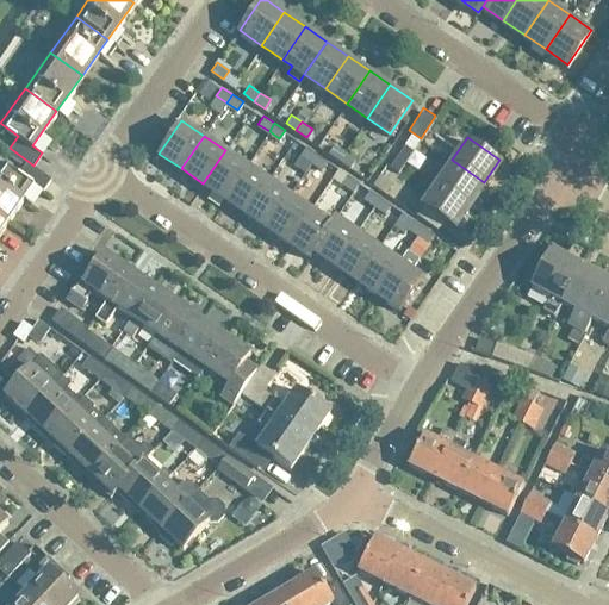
[(414,148),(404,142),(397,154),(405,158),(414,148)]
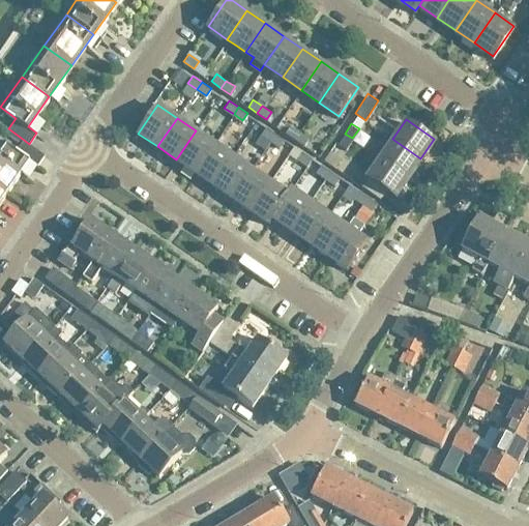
[(294,138),(299,130),(290,124),(285,132),(294,138)]
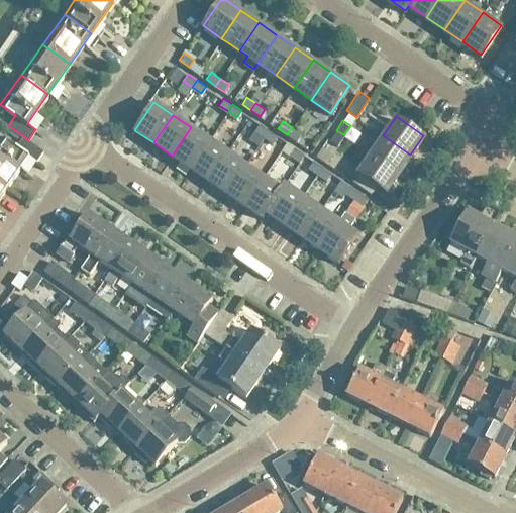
[(260,122),(254,129),(264,136),(269,129),(260,122)]
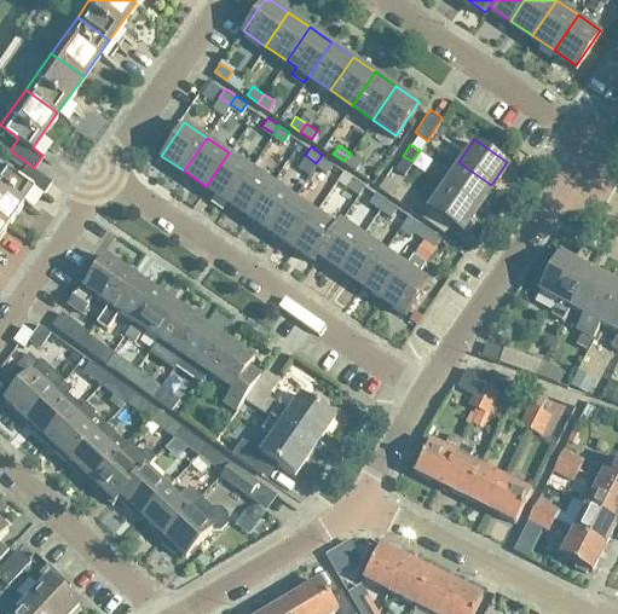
[(250,167),(229,152),(206,186),(227,201),(250,167)]
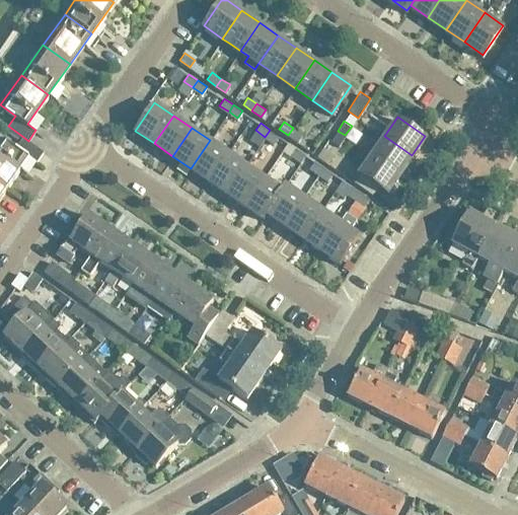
[(293,128),(288,135),(297,141),(302,134),(293,128)]
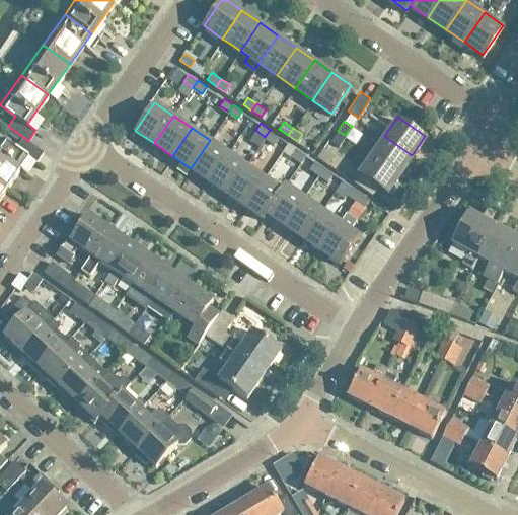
[(270,130),(265,137),(274,143),(279,136),(270,130)]
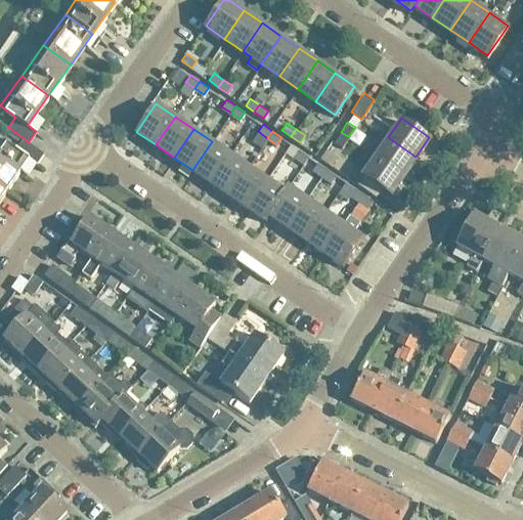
[(348,136),(341,132),(335,140),(333,139),(327,148),(336,155),(348,136)]
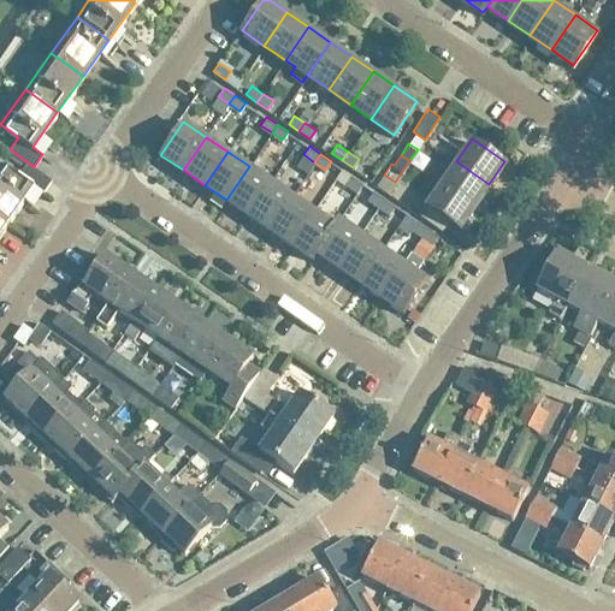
[(0,160),(0,215),(6,220),(33,184),(43,191),(52,179),(28,162),(19,175),(0,160)]
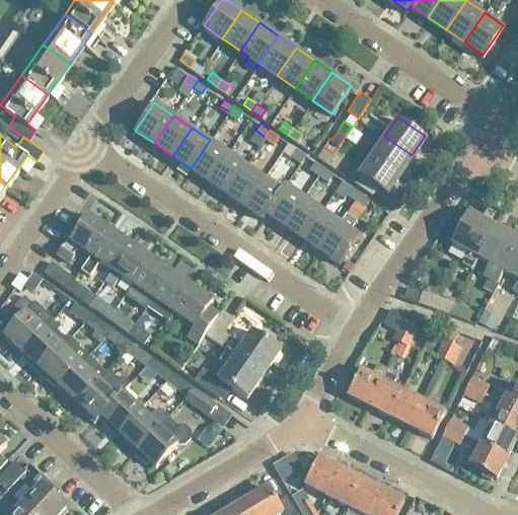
[(412,155),(384,136),(372,154),(399,172),(412,155)]
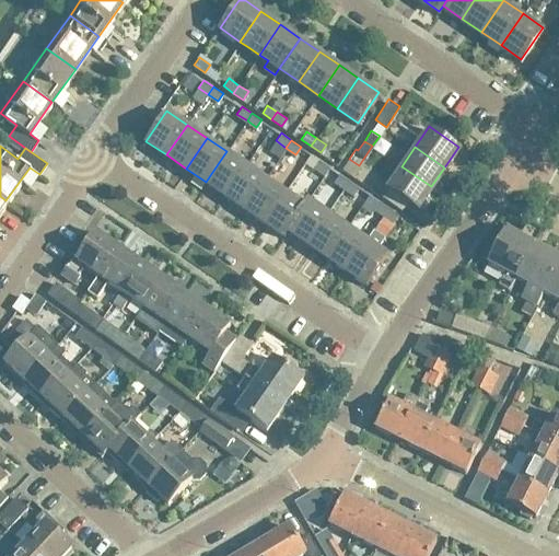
[(226,151),(206,182),(225,195),(246,164),(226,151)]
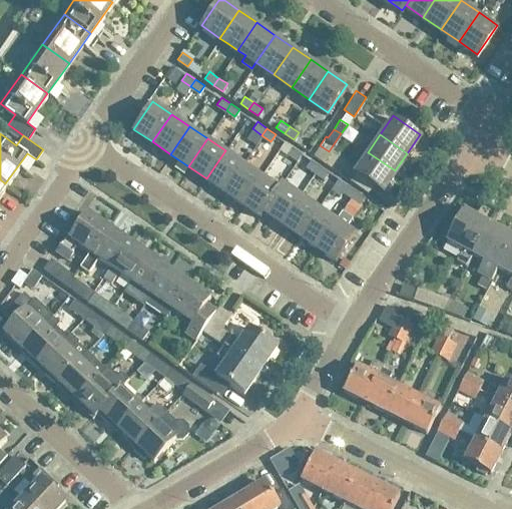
[(293,146),(288,152),(297,159),(302,152),(293,146)]
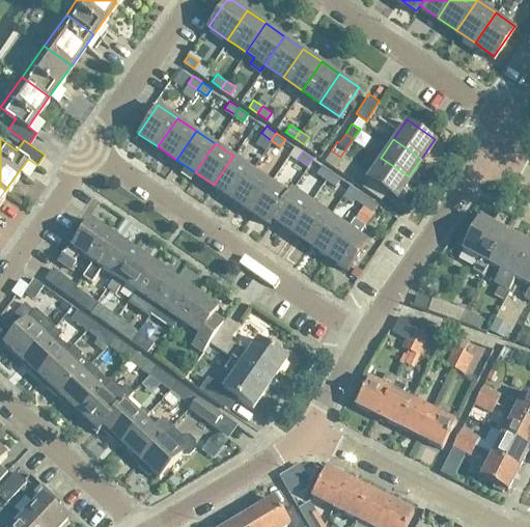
[(251,168),(233,156),(214,185),(232,197),(251,168)]
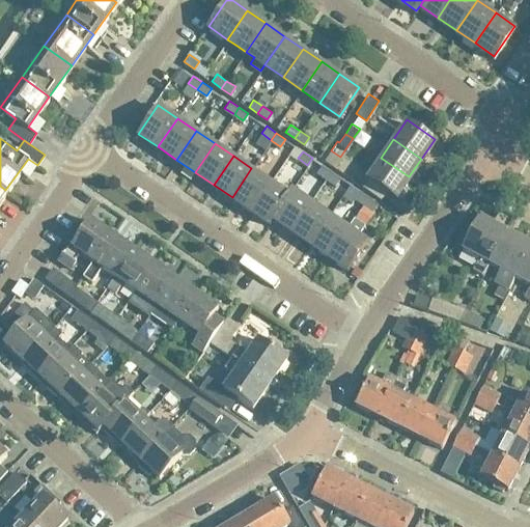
[(409,176),(381,158),(368,176),(395,196),(409,176)]
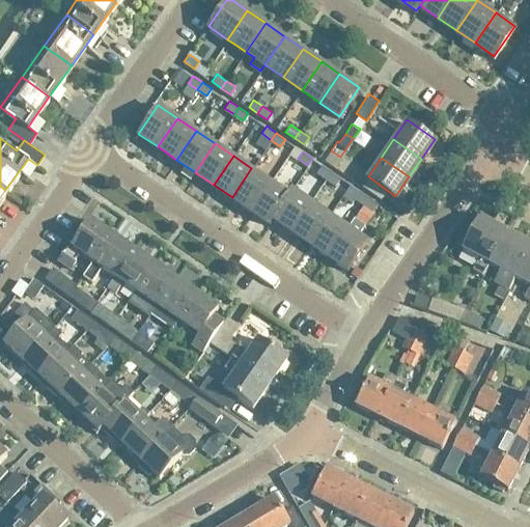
[(331,170),(322,164),(316,171),(326,178),(331,170)]
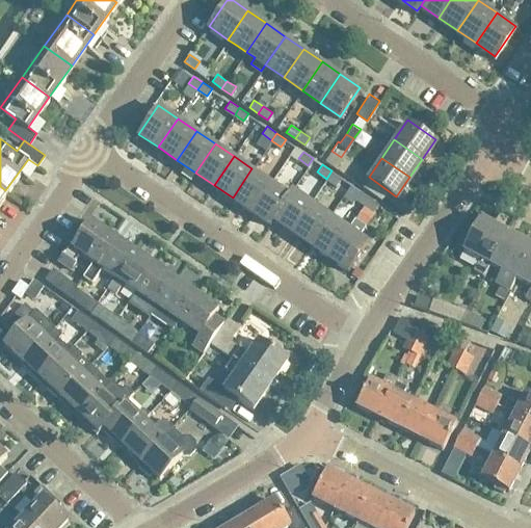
[(270,181),(251,168),(233,198),(251,210),(270,181)]
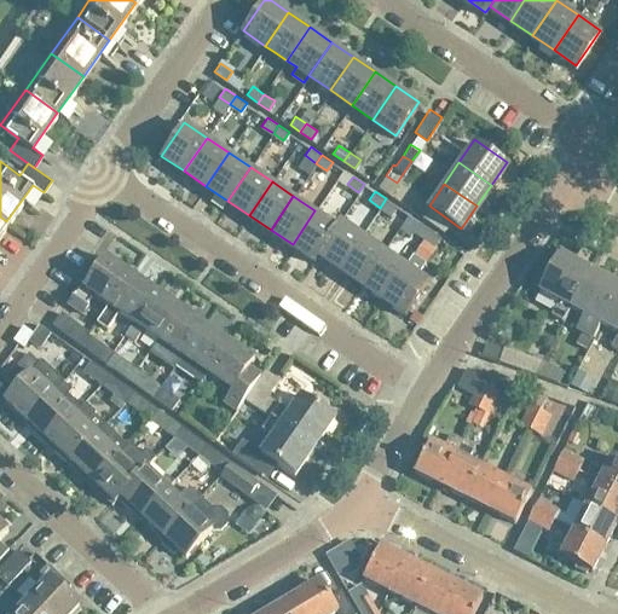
[(397,207),(386,198),(380,208),(391,215),(397,207)]
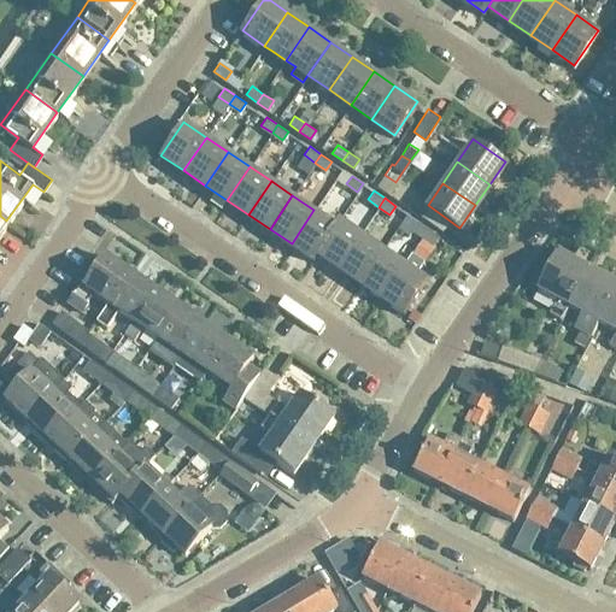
[(314,210),(292,243),(314,259),(317,253),(335,224),(314,210)]
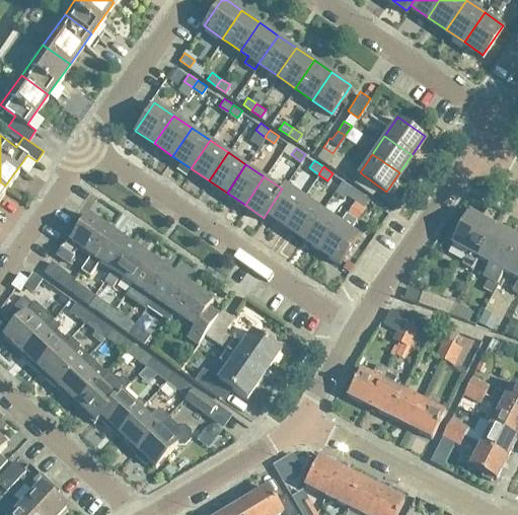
[(285,185),(282,189),(267,213),(284,225),(303,197),(285,185)]
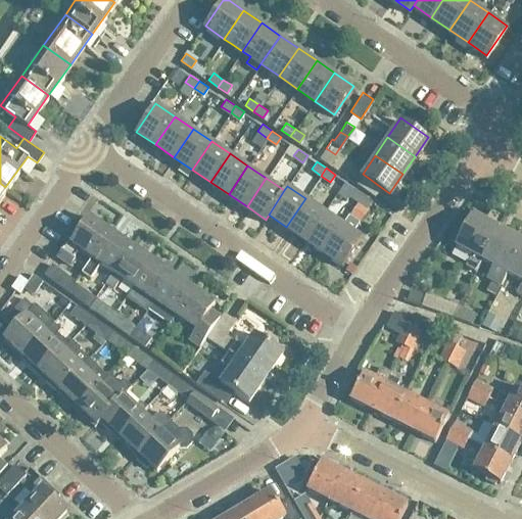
[(348,194),(351,195),(346,201),(353,206),(358,200),(368,206),(372,199),(353,187),(348,194)]
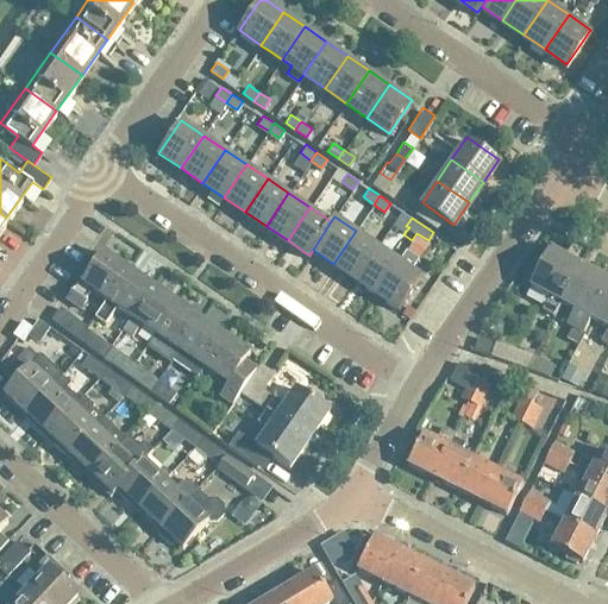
[(356,231),(333,264),(355,278),(377,245),(356,231)]
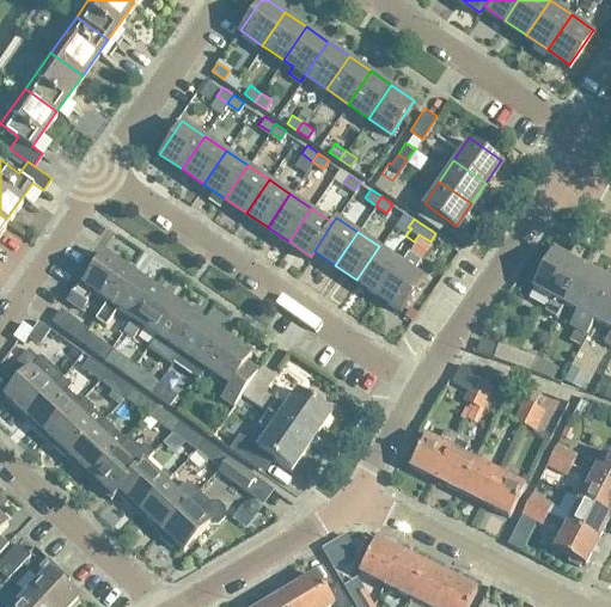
[(379,246),(356,280),(378,294),(401,261),(379,246)]
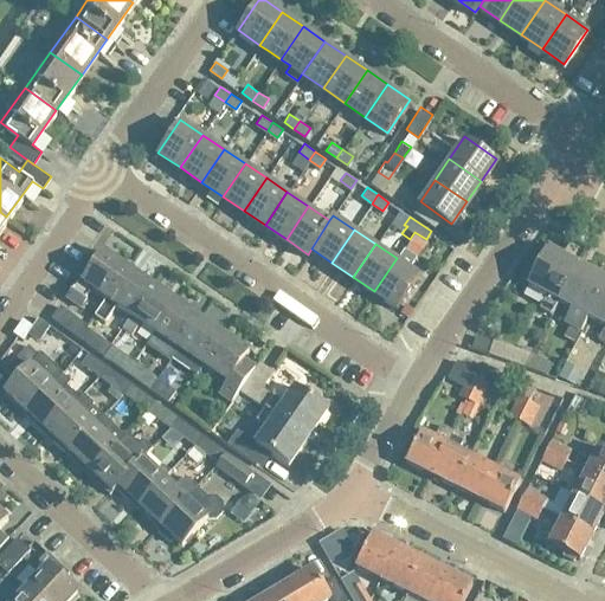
[(557,297),(575,260),(547,245),(528,282),(546,291),(540,304),(552,311),(558,298),(557,297)]
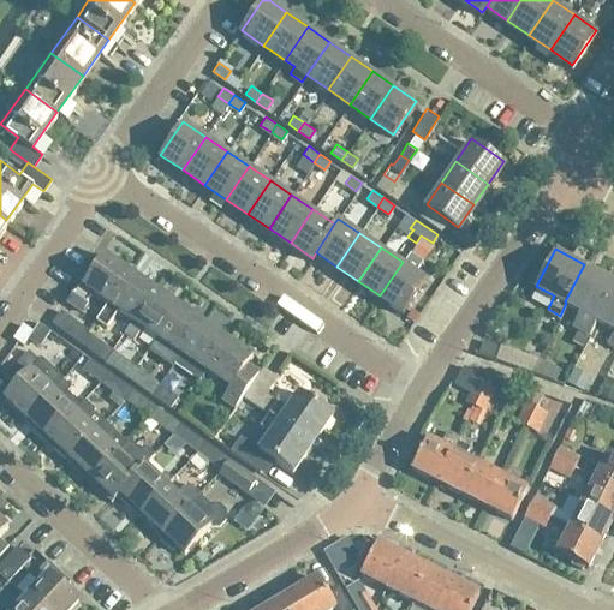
[(411,250),(403,262),(380,295),(403,311),(417,289),(428,297),(436,285),(415,270),(422,258),(411,250)]
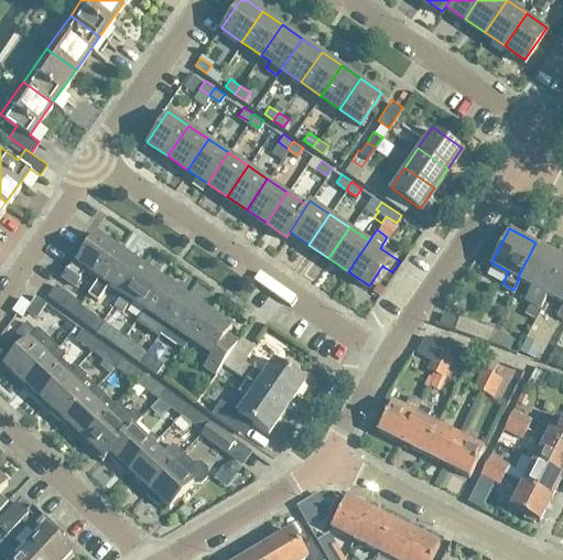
[(99,277),(119,247),(96,232),(82,252),(78,250),(62,275),(74,283),(85,267),(99,277)]
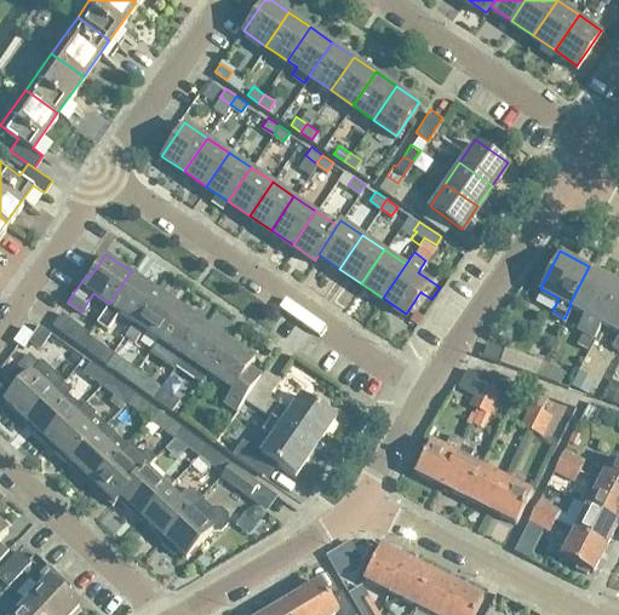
[(618,282),(589,266),(569,304),(571,305),(589,315),(582,327),(584,328),(577,342),(588,346),(601,321),(600,321),(618,286),(618,282)]
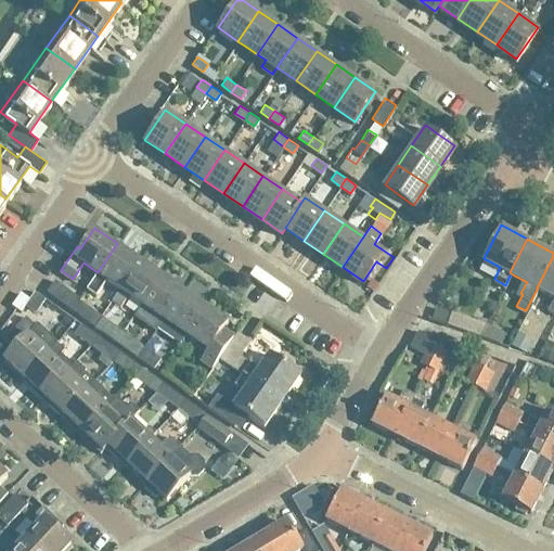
[(117,243),(98,272),(87,287),(95,294),(106,278),(119,287),(140,258),(117,243)]
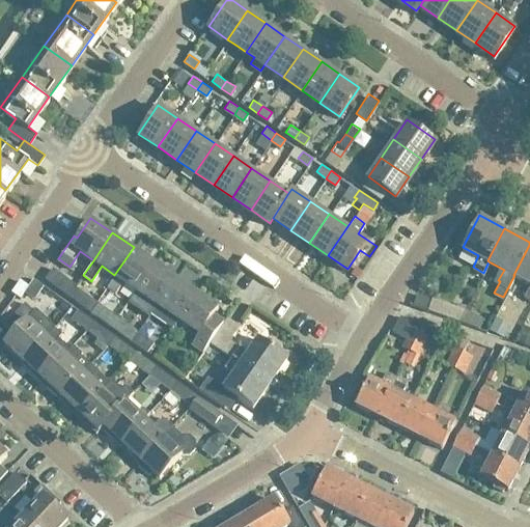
[(529,245),(513,275),(514,275),(529,282),(529,285),(524,295),(529,297),(529,245)]
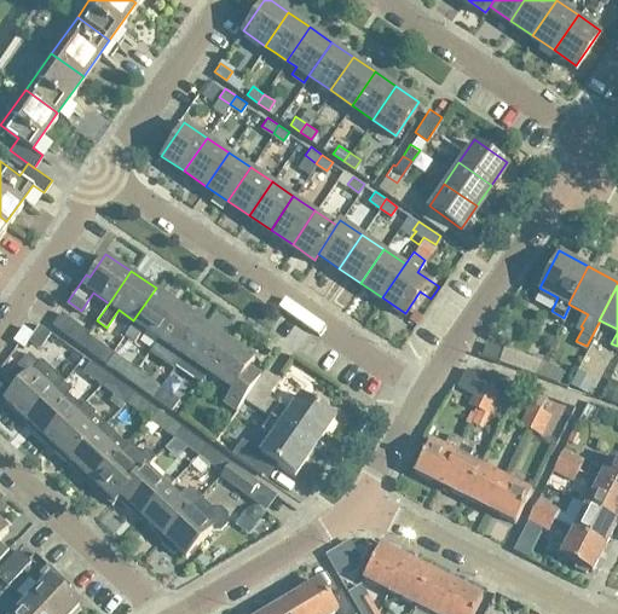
[(156,288),(133,320),(126,332),(136,339),(143,326),(157,336),(180,305),(156,288)]
